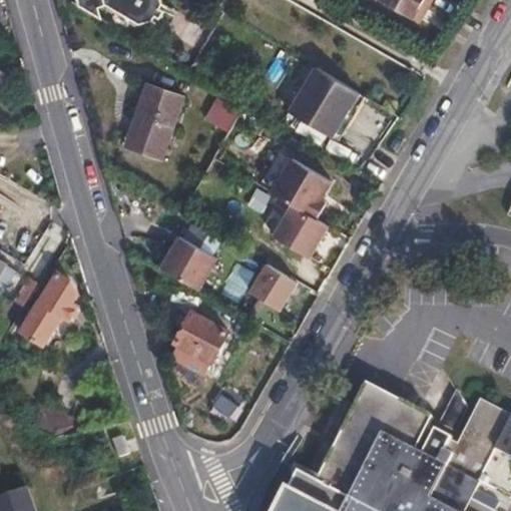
[(76,0),(77,4),(101,18),(97,6),(105,3),(137,23),(150,19),(151,20),(154,15),(158,17),(163,9),(158,6),(161,1),(161,0),(76,0)]
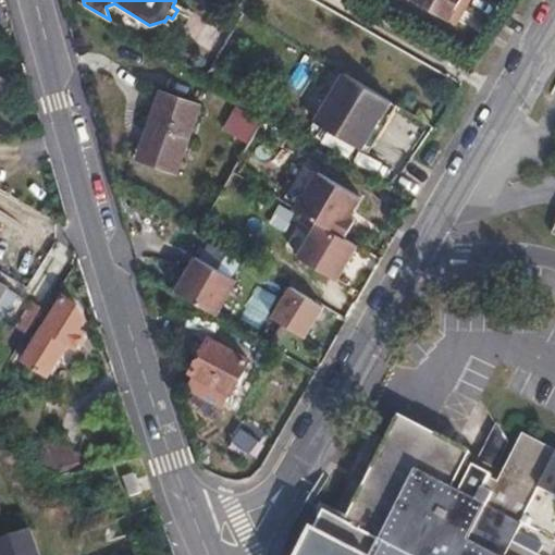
[(415,0),(448,19),(459,0),(415,0)]
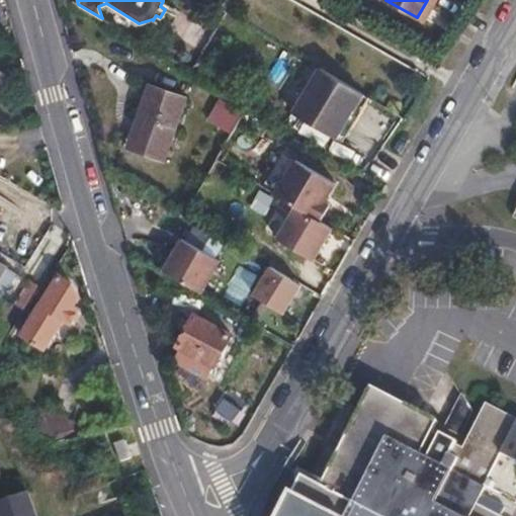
[(335,138),(361,92),(318,66),(290,112),(335,138)]
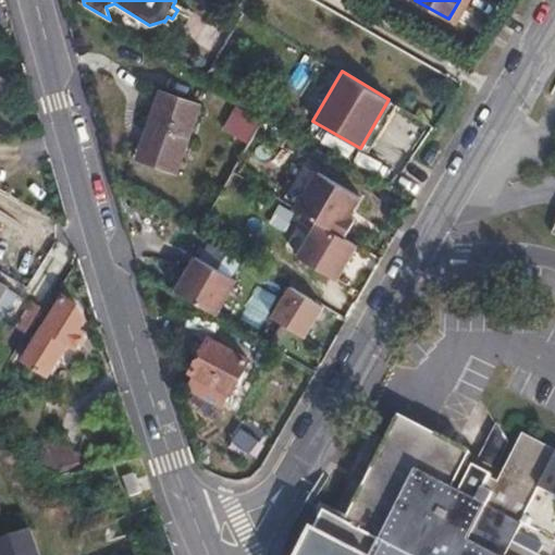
[(158,89),(135,157),(175,171),(198,103),(158,89)]
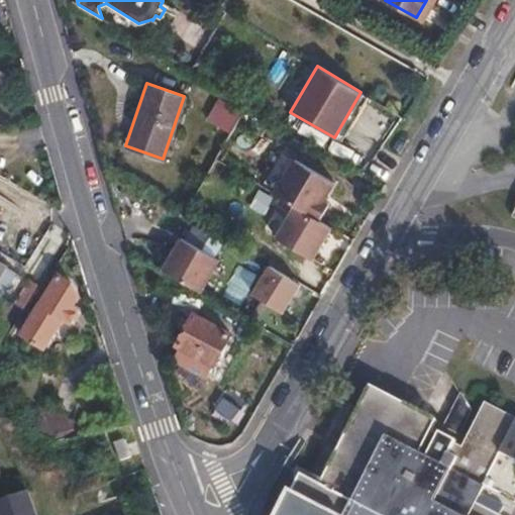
[(214,102),(207,123),(230,131),(238,110),(214,102)]
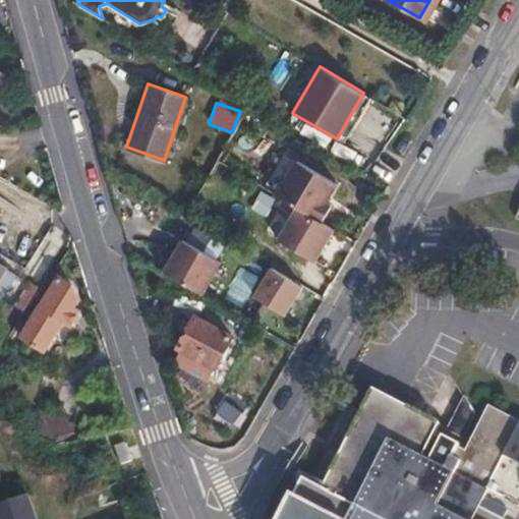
[(296,159),(275,194),(295,206),(321,220),(330,206),(324,202),(336,181),(296,159)]
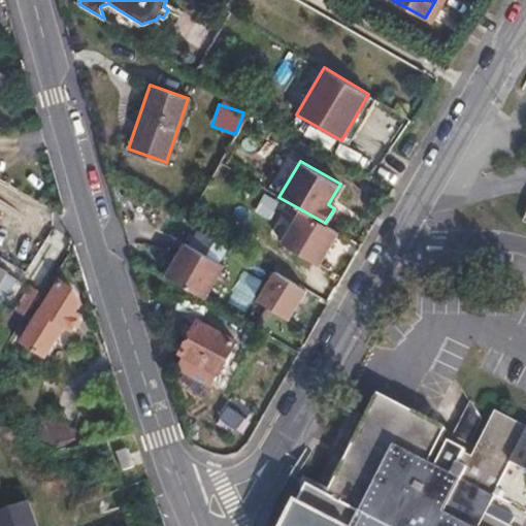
[(337,230),(325,223),(299,208),(281,241),(319,264),(337,230)]
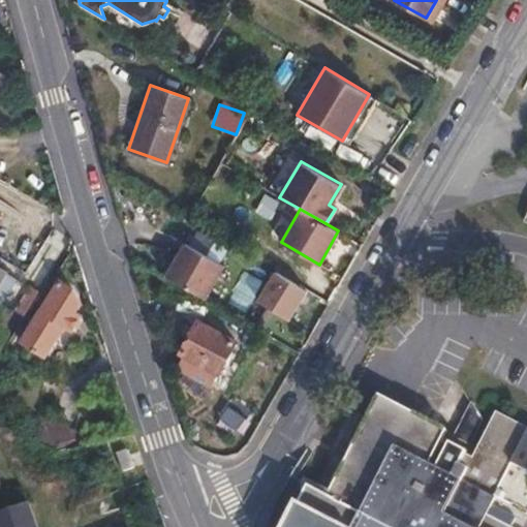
[(221,265),(182,243),(163,277),(204,299),(221,265)]
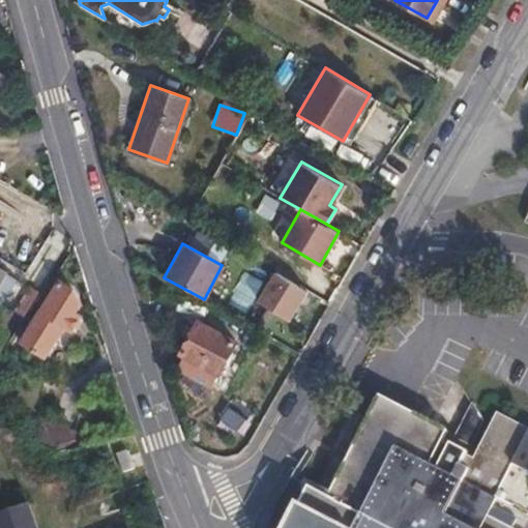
[(304,291),(271,272),(255,302),(287,321),(304,291)]
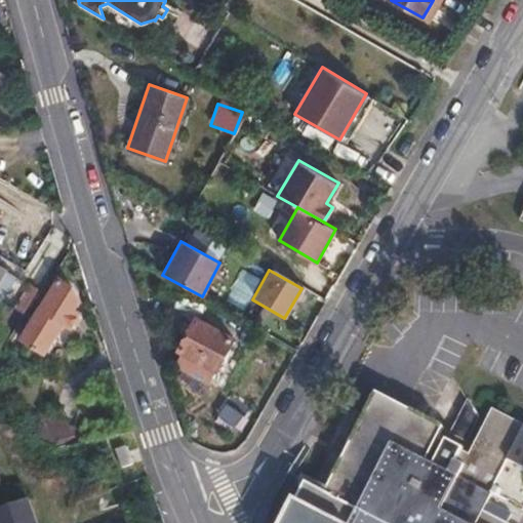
[(57,276),(18,336),(43,353),(63,322),(69,327),(79,313),(74,309),(79,299),(73,285),(57,276)]
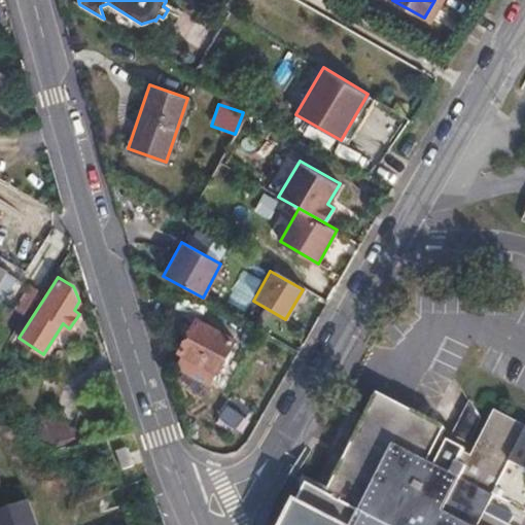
[(13,308),(23,313),(38,288),(28,283),(13,308)]
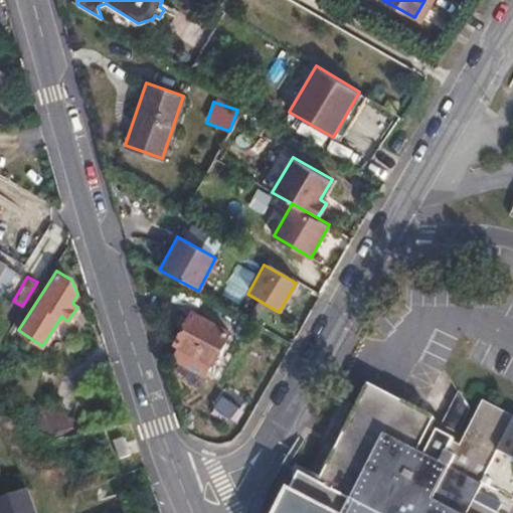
[(177,344),(170,357),(205,375),(228,330),(191,310),(174,343),(177,344)]
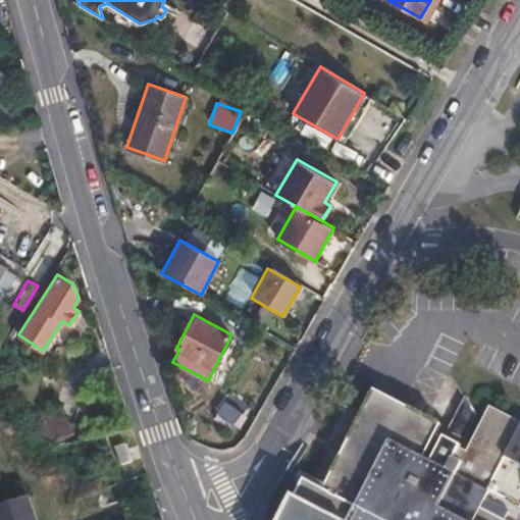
[(471,519),(486,489),(519,507),(519,505),(519,420),(487,404),(465,450),(457,446),(459,444),(434,431),(439,421),(407,405),(406,406),(371,387),(318,484),(300,476),(276,519),(471,519)]
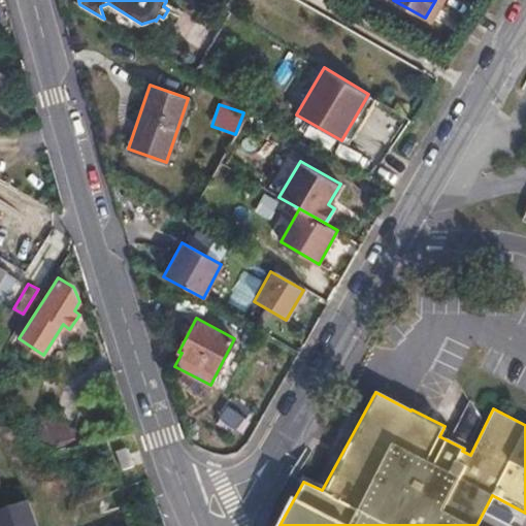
[(471,402),(456,431),(468,438),(481,417),(471,402)]
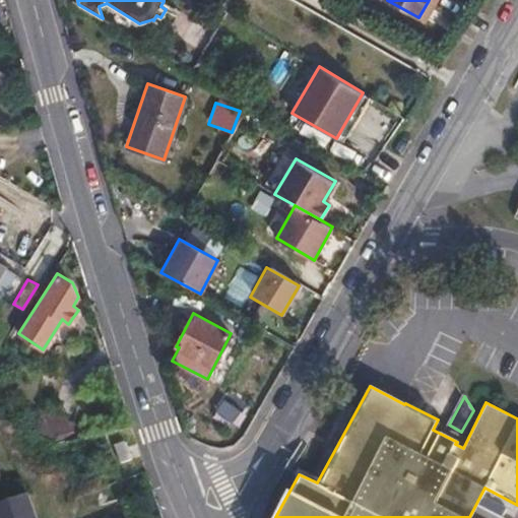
[(37,404),(24,427),(54,443),(78,437),(82,427),(37,404)]
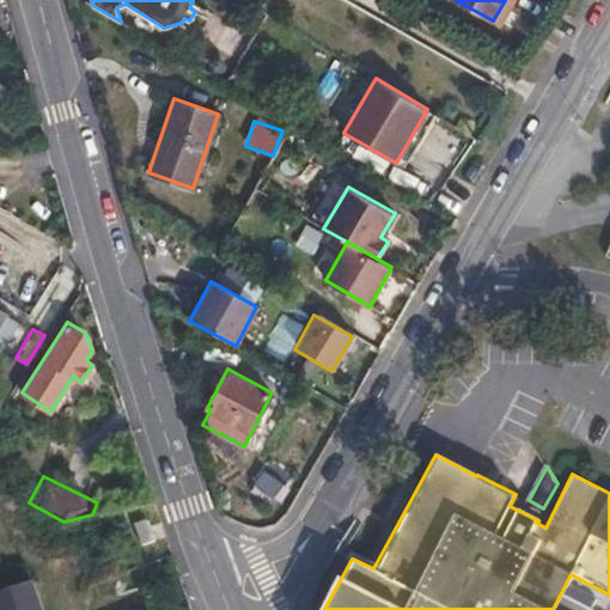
[(37,609),(30,589),(0,599),(0,609),(37,609)]
